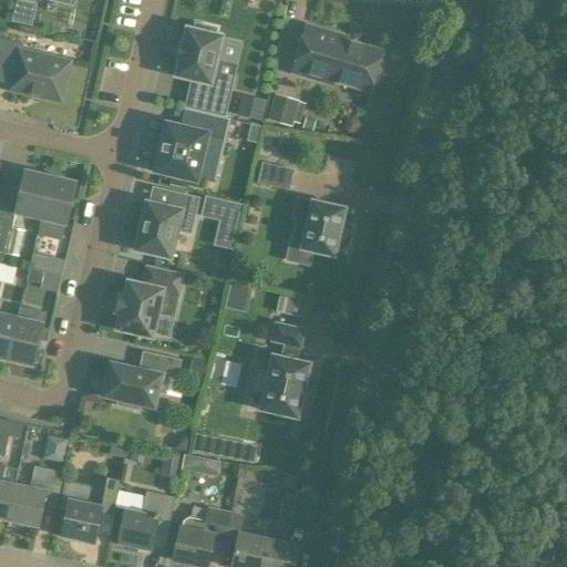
[(30,0),(18,0),(13,20),(34,24),(40,2),(30,0)]
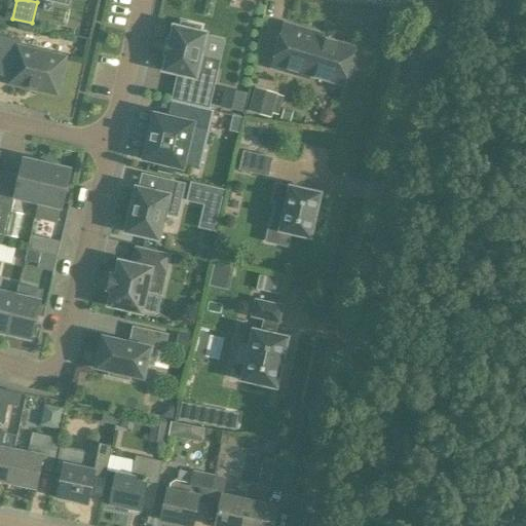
[(167,55),(163,71),(181,75),(178,86),(212,95),(216,76),(197,72),(205,35),(199,33),(200,28),(182,24),(181,29),(174,28),(171,43),(167,42),(165,54),(167,55)]
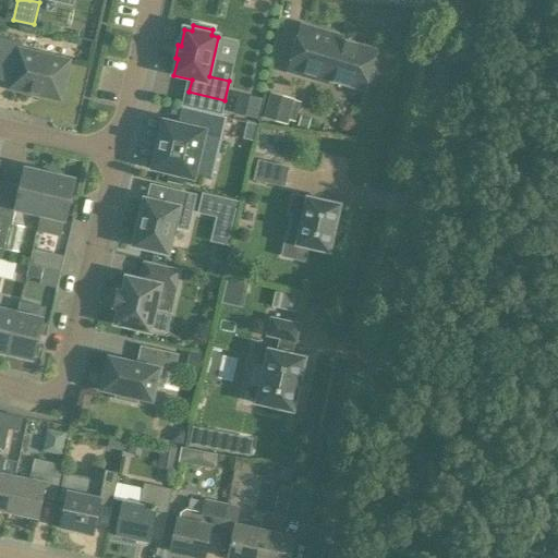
[(303,26),(290,71),(328,82),(329,79),(365,89),(366,84),(370,84),(373,83),(376,73),(374,70),(371,70),(376,51),(340,41),(341,38),(303,26)]
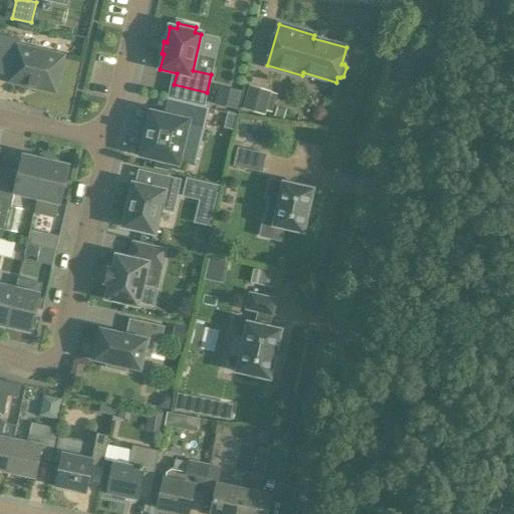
[(63,57),(19,47),(20,40),(0,35),(0,54),(14,58),(9,81),(55,92),(63,57)]
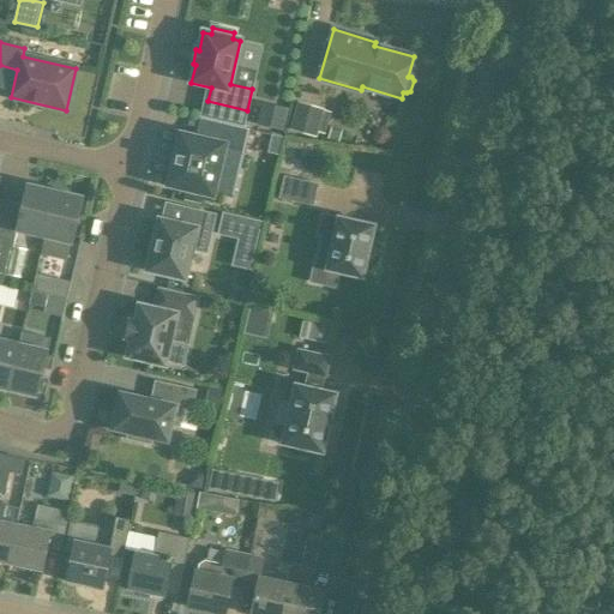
[(259,124),(282,130),(287,108),(264,102),(259,124)]
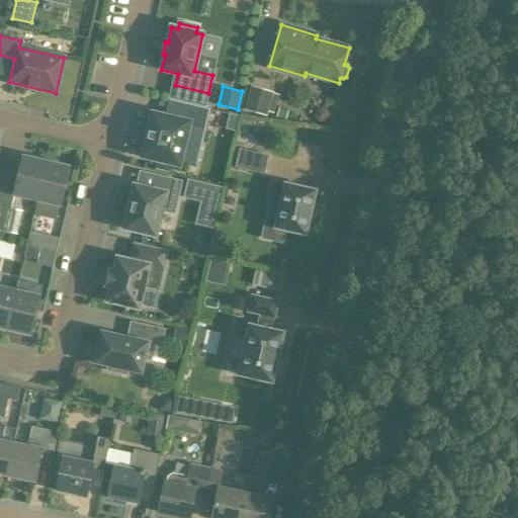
[(278,95),(251,87),(244,109),(266,116),(268,111),(273,112),(278,95)]
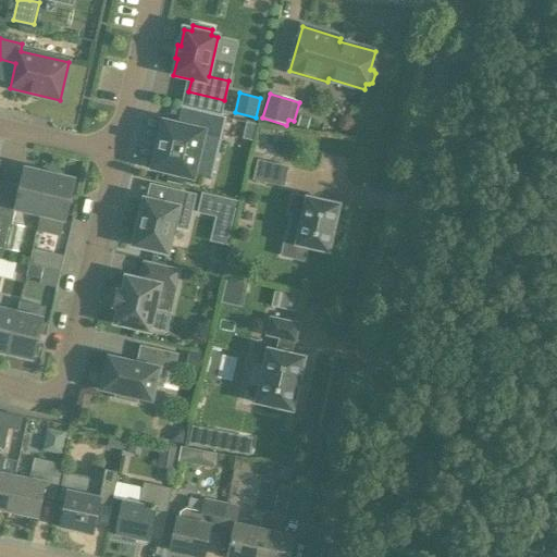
[(193,127),(163,121),(151,170),(194,180),(205,134),(220,137),(224,118),(196,111),(193,127)]
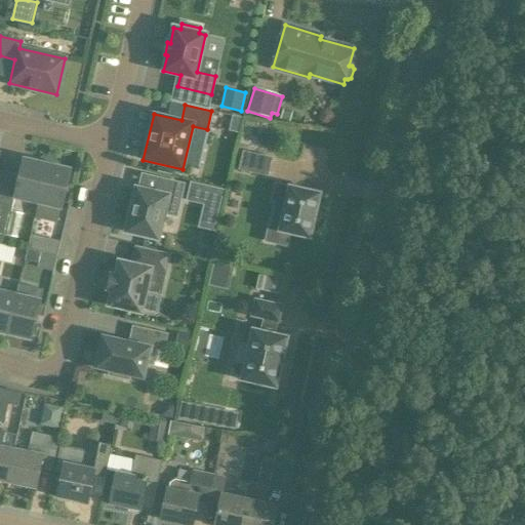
[(320,112),(319,118),(321,123),(326,124),(331,122),(333,117),(331,112),(325,110),(320,112)]
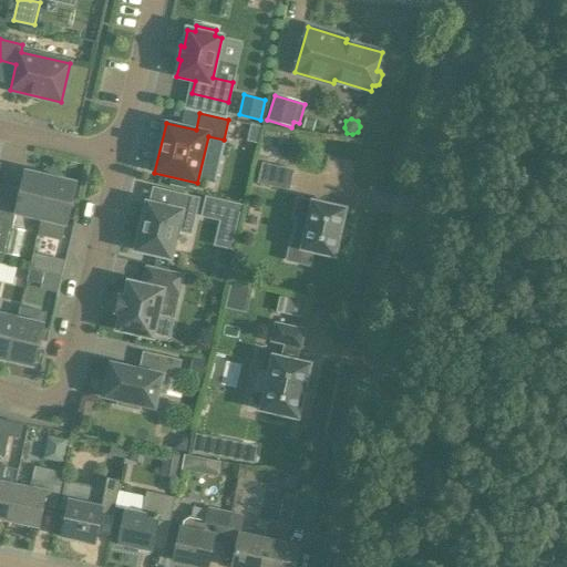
[(250,125),(247,142),(258,144),(261,127),(250,125)]
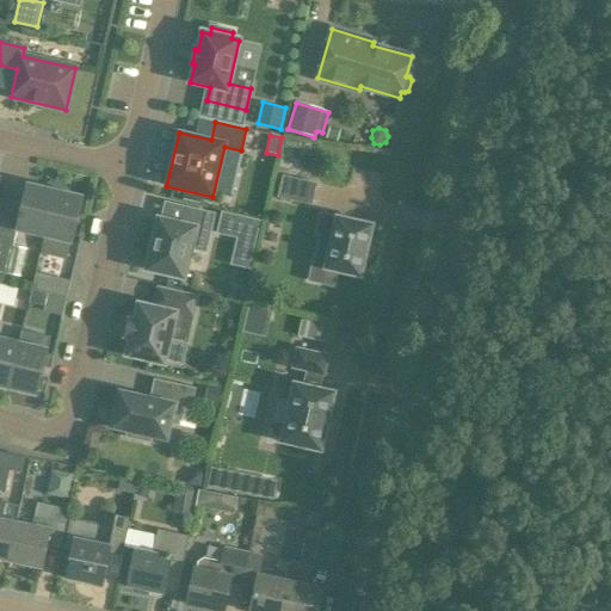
[(315,184),(283,177),(278,197),(310,204),(315,184)]
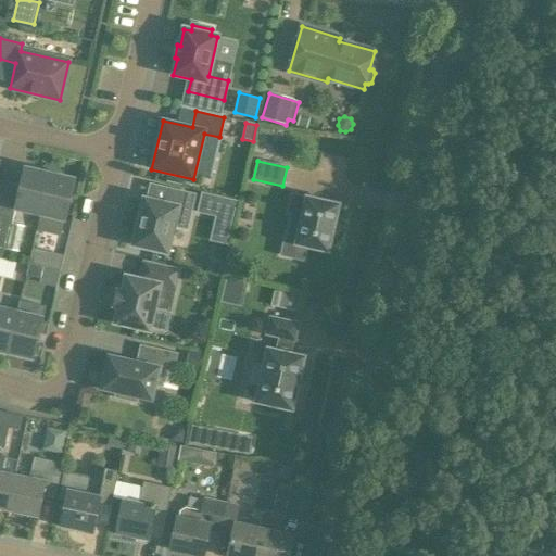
[(15,211),(40,216),(50,174),(25,167),(19,192),(7,190),(0,216),(13,220),(15,211)]
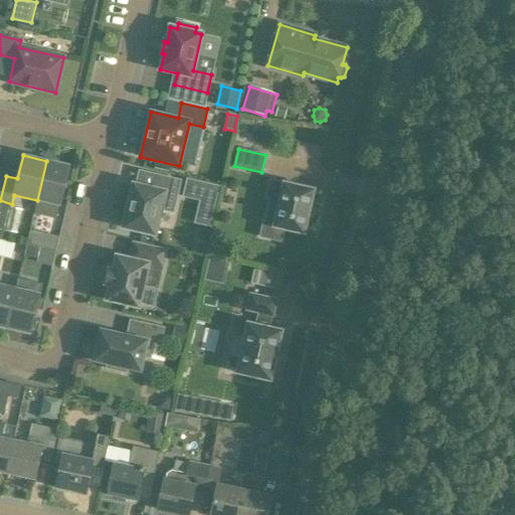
[(69,166),(46,161),(37,200),(60,205),(69,166)]
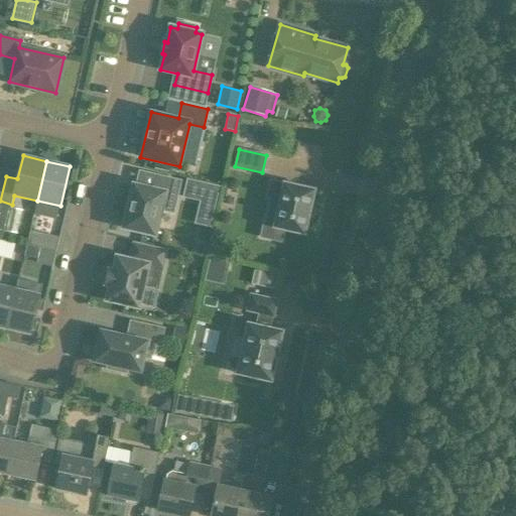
[(127,212),(124,228),(155,236),(165,194),(177,197),(180,181),(157,176),(154,189),(134,185),(130,202),(129,201),(126,212),(127,212)]
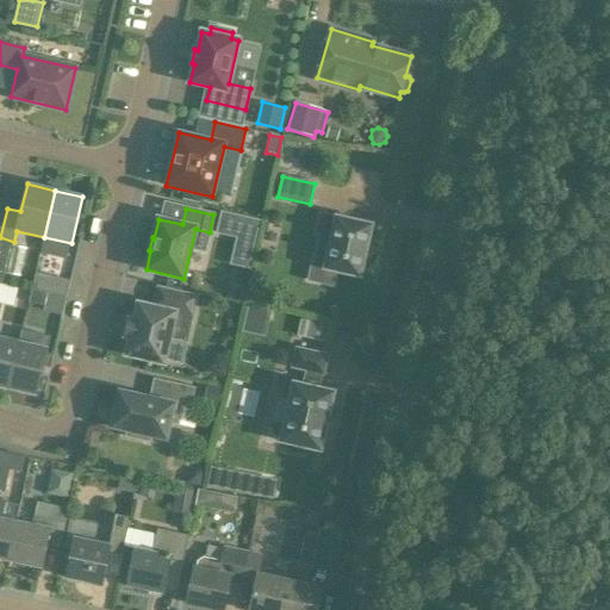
[(260,222),(223,213),(218,234),(255,242),(260,222)]
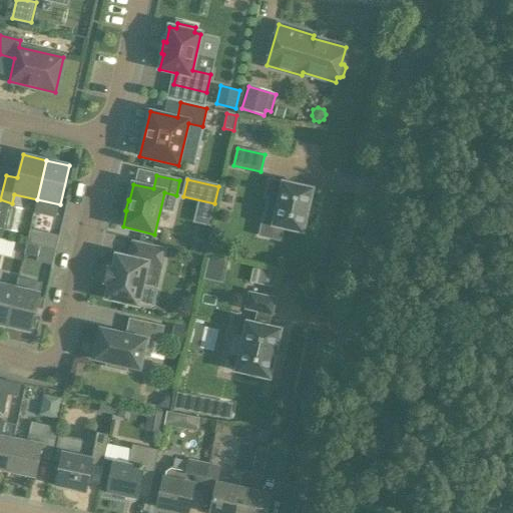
[(283,228),(303,233),(307,216),(308,216),(311,205),(310,205),(313,189),(283,182),(283,183),(270,180),(266,196),(279,199),(274,223),(263,221),(260,235),(280,240),(283,228)]
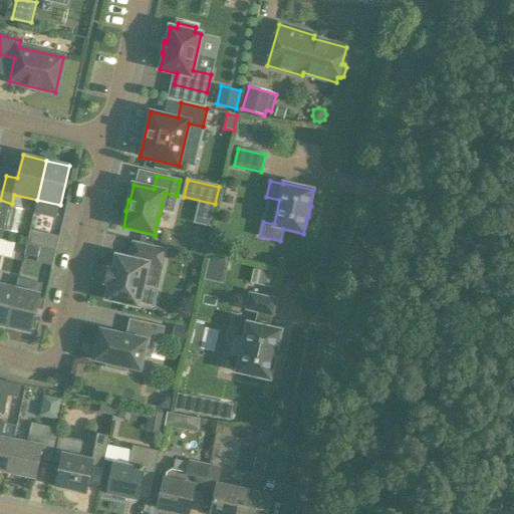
[(24,254),(37,257),(39,246),(26,243),(24,254)]
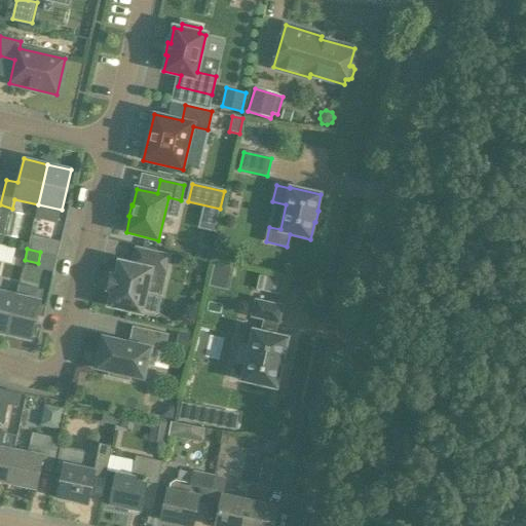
[(112,275),(108,290),(112,291),(109,304),(109,306),(110,306),(140,313),(142,313),(142,312),(146,291),(154,292),(161,288),(168,258),(170,256),(167,256),(139,250),(137,249),(137,251),(134,265),(120,262),(119,261),(118,263),(119,263),(116,276),(112,275)]
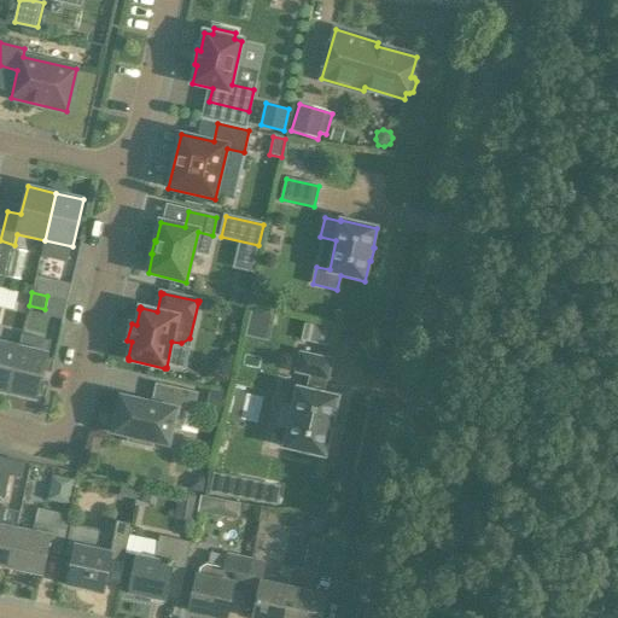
[(255,309),(249,332),(269,338),(275,315),(255,309)]
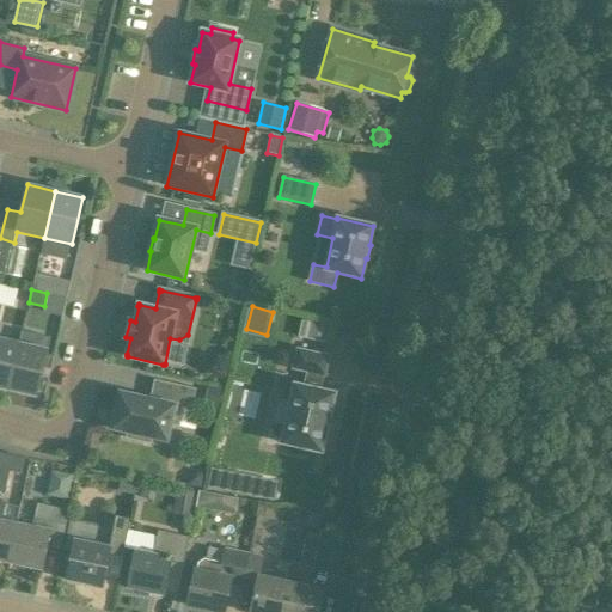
[(326,341),(329,325),(301,319),(298,335),(326,341)]
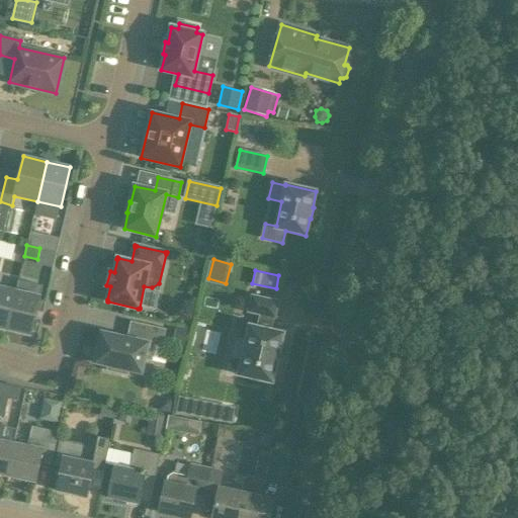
[(27,293),(16,290),(7,330),(30,336),(42,286),(30,283),(27,293)]
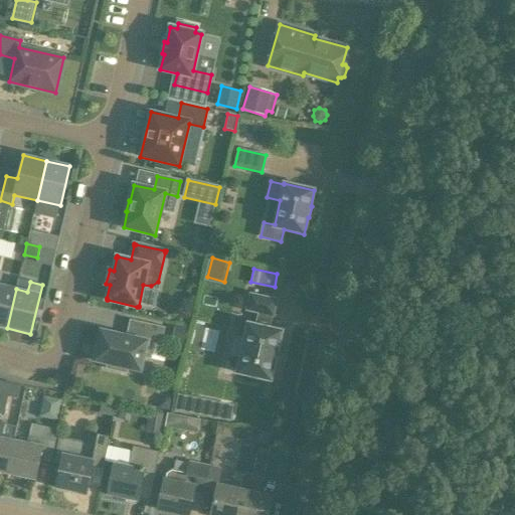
[(0,326),(7,328),(16,289),(0,285),(0,326)]
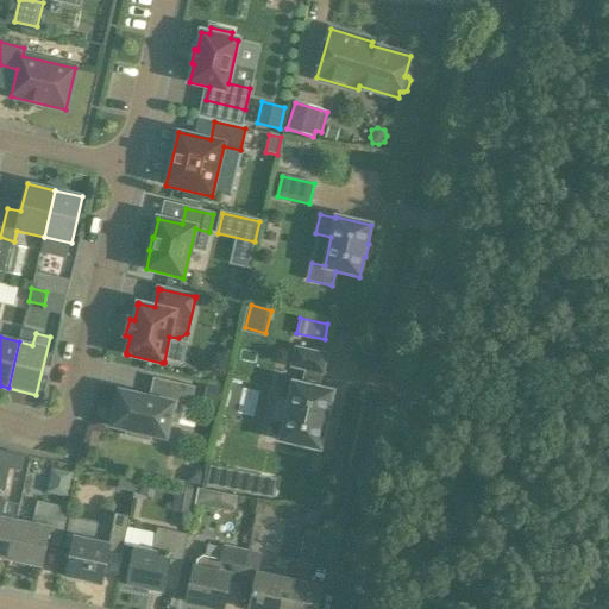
[(280,441),(320,451),(325,428),(326,428),(330,413),(328,413),(333,391),(318,388),(321,375),(324,375),(328,355),(296,347),(292,368),(306,371),(303,384),(293,382),(289,399),(276,395),(270,422),(283,425),(280,441)]
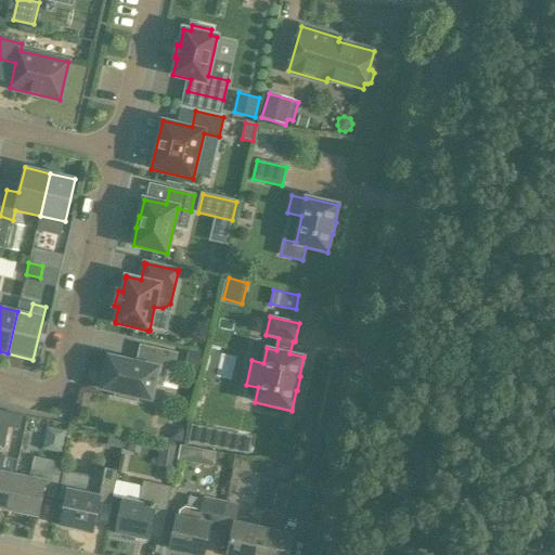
[(136,362),(108,356),(101,389),(115,392),(114,397),(136,402),(137,397),(152,400),(155,385),(162,386),(165,370),(173,372),(178,353),(140,345),(136,362)]
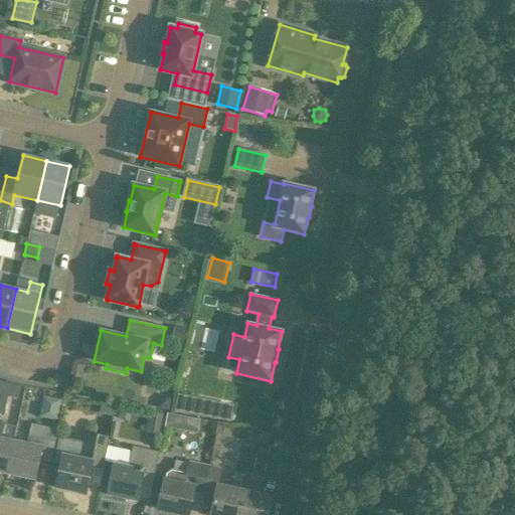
[(0,412),(4,414),(8,396),(18,398),(21,384),(0,379),(0,412)]
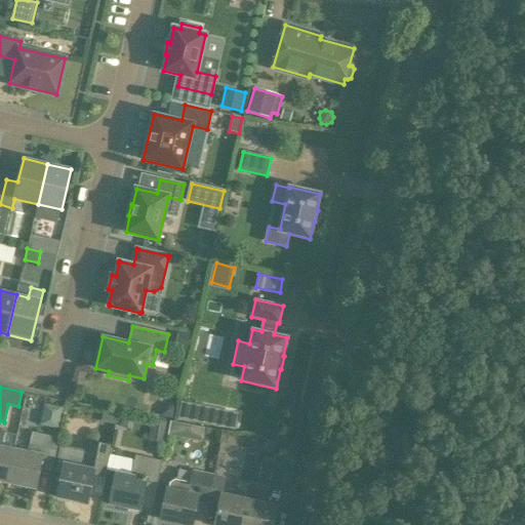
[(197,422),(200,406),(180,402),(176,419),(197,422)]
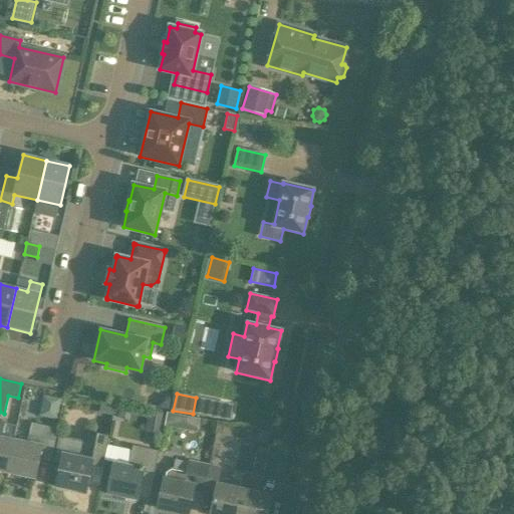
[(14,441),(1,439),(4,423),(0,421),(0,471),(7,474),(14,441)]
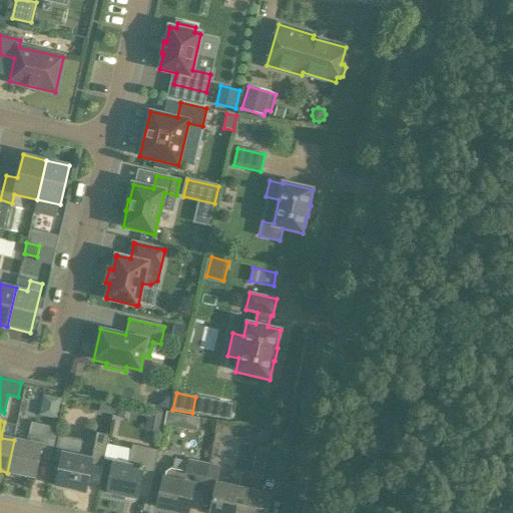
[(31,422),(27,443),(14,440),(7,473),(34,479),(38,458),(50,460),(58,428),(31,422)]
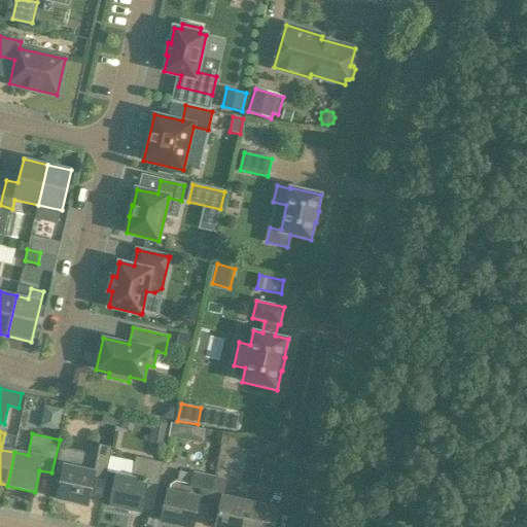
[(55,473),(63,475),(58,500),(88,506),(90,496),(102,498),(112,447),(93,443),(91,453),(61,447),(55,473)]
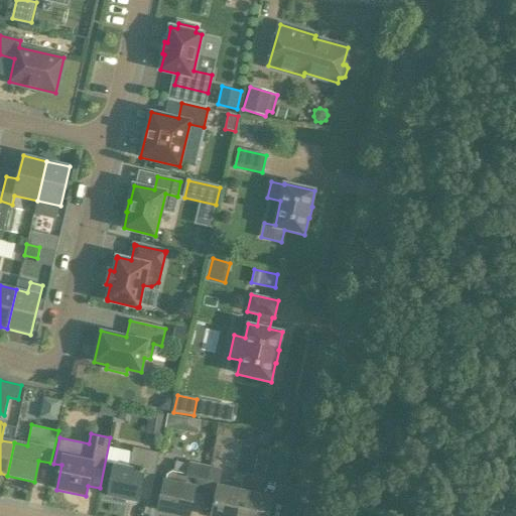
[(137,503),(143,474),(154,477),(159,453),(134,447),(129,469),(114,466),(108,496),(137,503)]
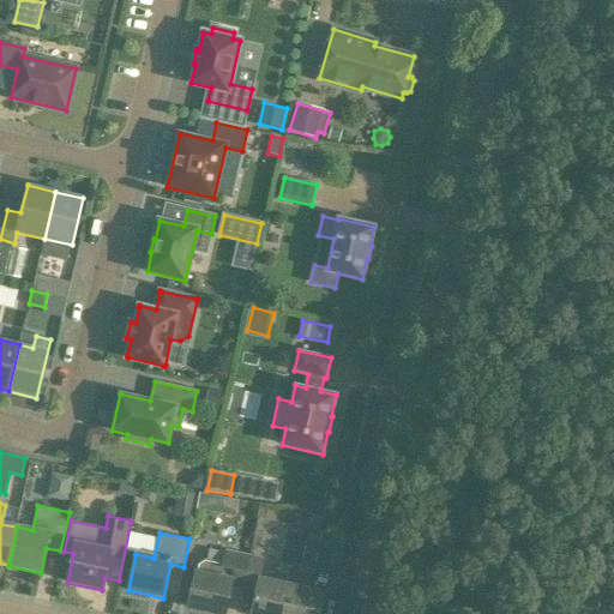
[(226,613),(232,585),(245,588),(251,555),(254,540),(228,534),(221,566),(205,563),(199,565),(198,572),(197,572),(188,609),(212,613),(226,613)]
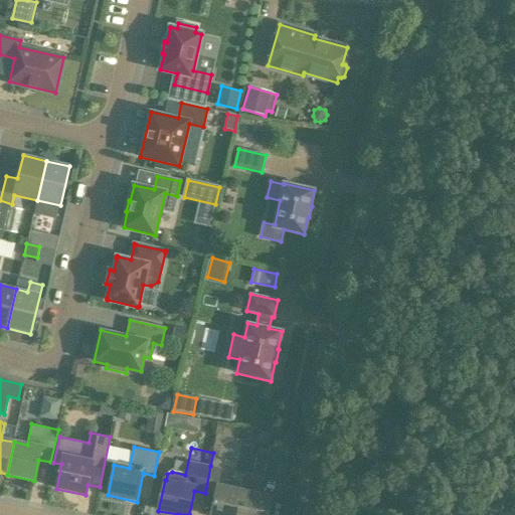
[(231,489),(218,486),(221,468),(210,466),(205,493),(215,495),(210,514),(238,514),(248,472),(235,470),(231,489)]
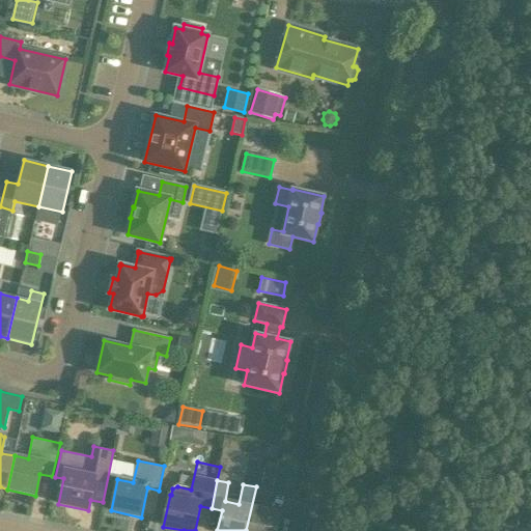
[(276,530),(280,512),(264,509),(269,490),(256,486),(246,530),(276,530)]
